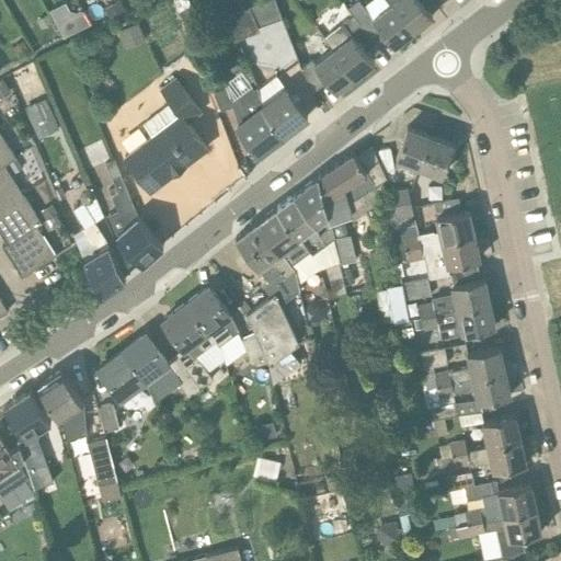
[(126,11),(119,0),(116,0),(103,8),(111,20),(126,11)]
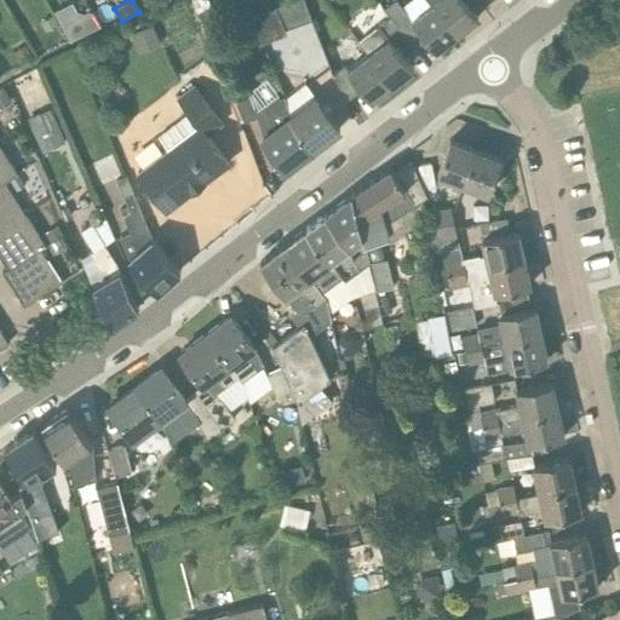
[(253,15),(275,7),(273,0),(254,0),(248,3),(253,15)]
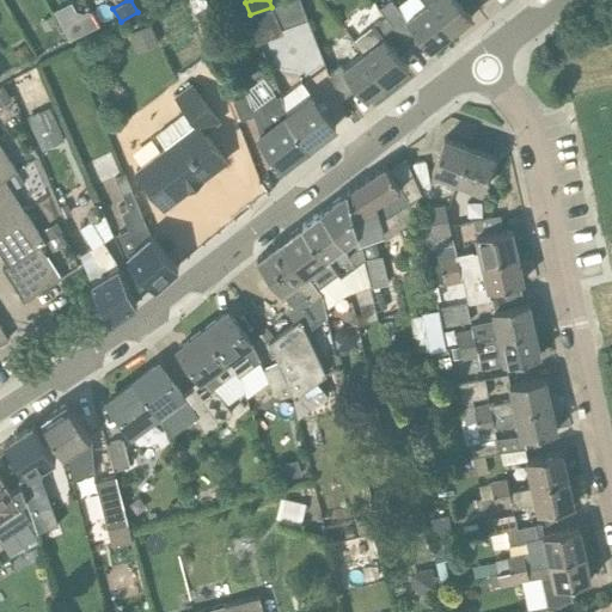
[(258,42),(283,34),(283,32),(282,29),(307,20),(299,0),(291,0),(271,7),(250,14),(249,14),(258,42)]
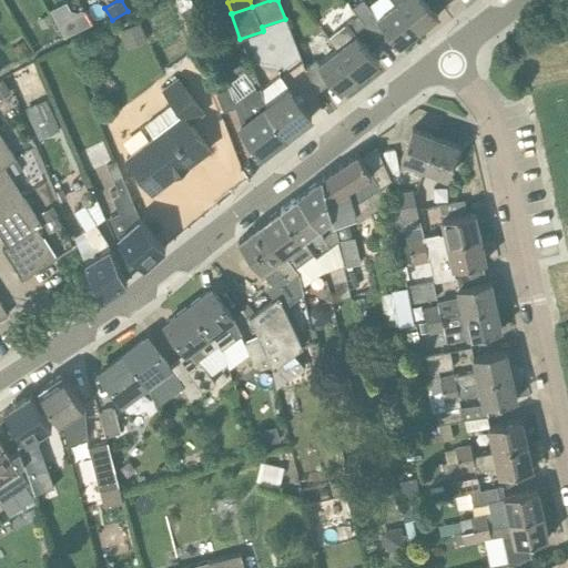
[(363,22),(381,43),(391,36),(399,47),(419,30),(397,3),(377,18),(363,0),(362,0),(353,8),(358,14),(358,16),(363,22)]
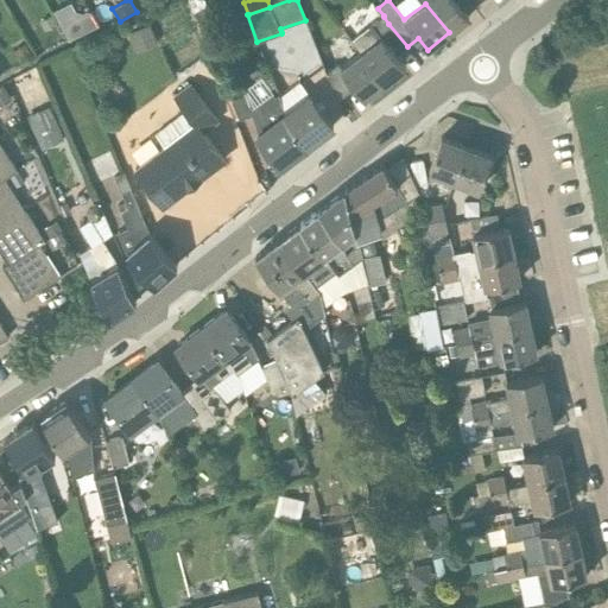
[(429,0),(425,4),(449,32),(468,17),(460,6),(466,0),(429,0)]
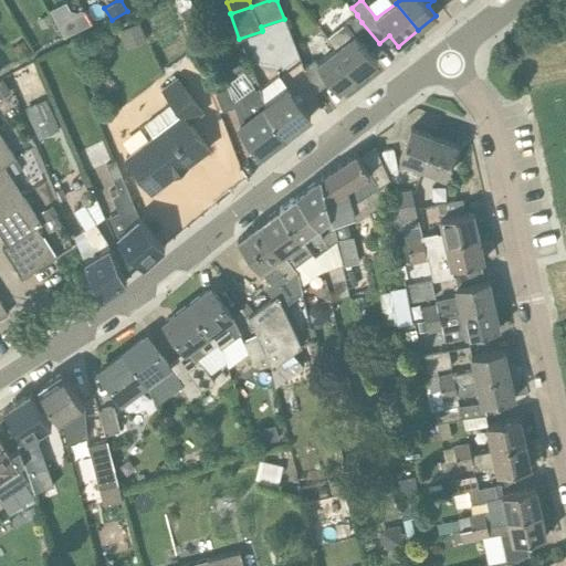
[(53,23),(49,13),(37,20),(41,29),(53,23)]
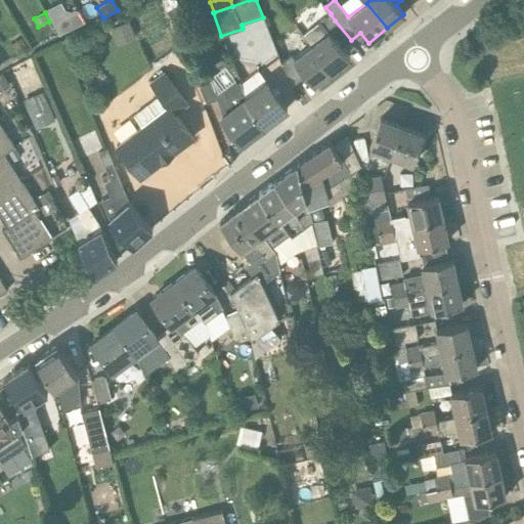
[(312,45),(333,71),(349,57),(341,47),(351,40),(335,20),(331,14),(304,34),(312,45)]
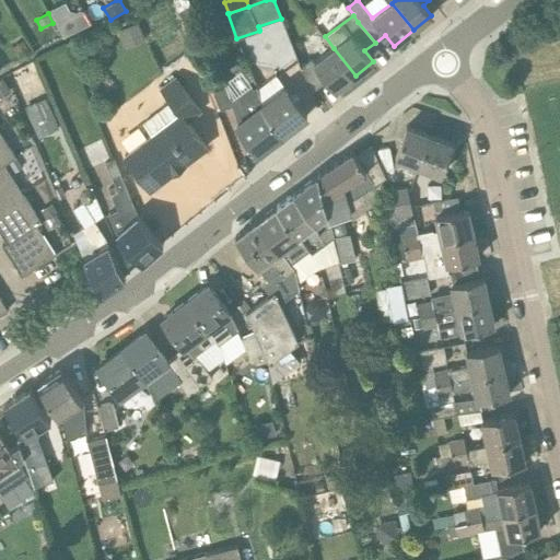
[(78,30),(72,20),(67,18),(57,23),(63,37),(78,30)]
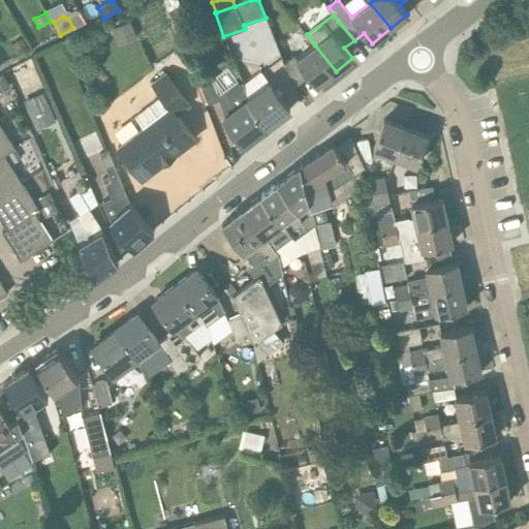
[(113,28),(119,44),(136,38),(131,22),(113,28)]
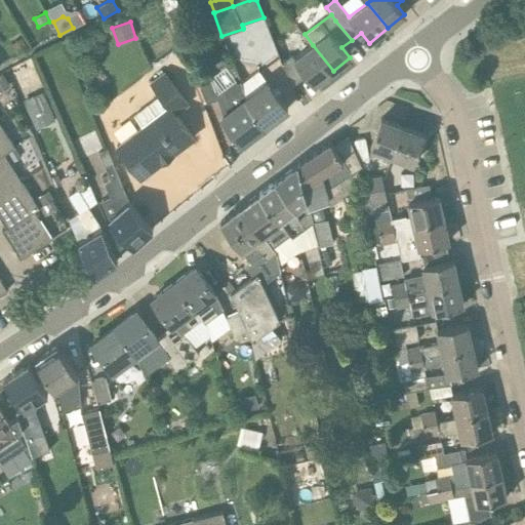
[(27,47),(22,38),(11,44),(16,52),(27,47)]
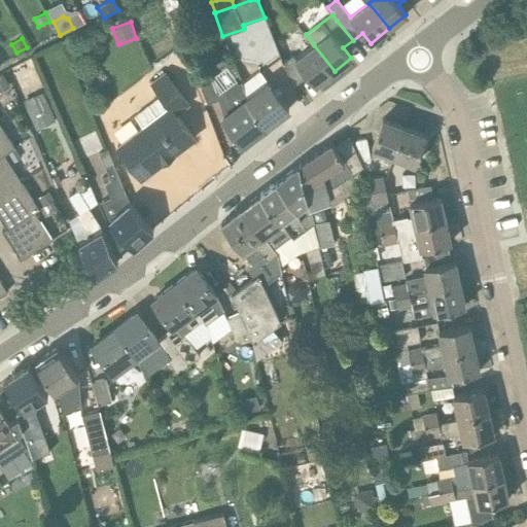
[(284,64),(285,68),(292,88),(307,76),(315,86),(335,71),(314,45),(296,59),(294,57),(284,64)]
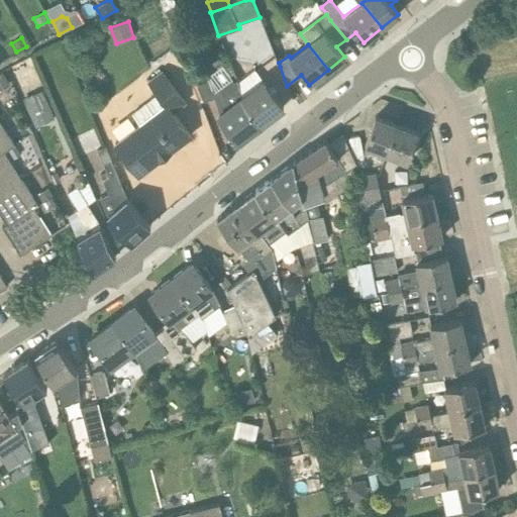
[(140,124),(115,143),(139,175),(160,160),(160,156),(167,150),(171,151),(191,135),(173,112),(186,102),(163,70),(147,81),(158,95),(132,113),(140,124)]
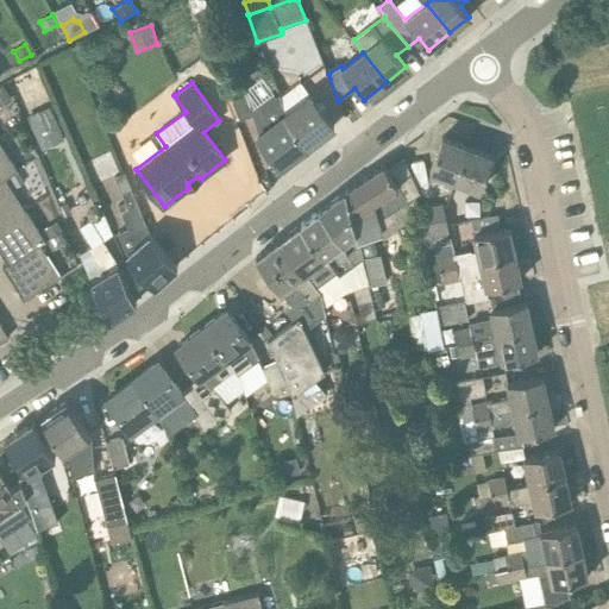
[(252,114),(259,132),(256,135),(281,167),(308,146),(283,114),(283,112),(281,95),(276,98),(274,94),(257,106),(255,101),(251,105),(243,83),(228,89),(240,119),(252,114)]
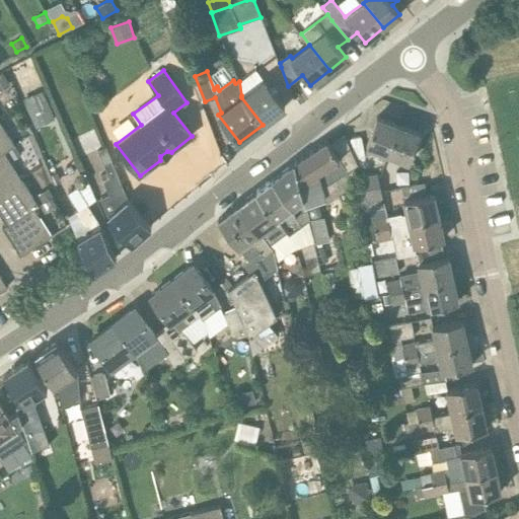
[(0,90),(10,84),(2,72),(0,73),(0,90)]
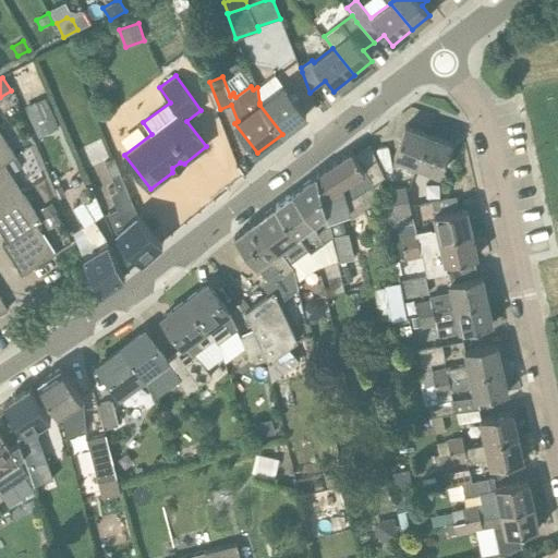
[(259,105),(282,134),(306,116),(283,86),(259,102),(259,105)]
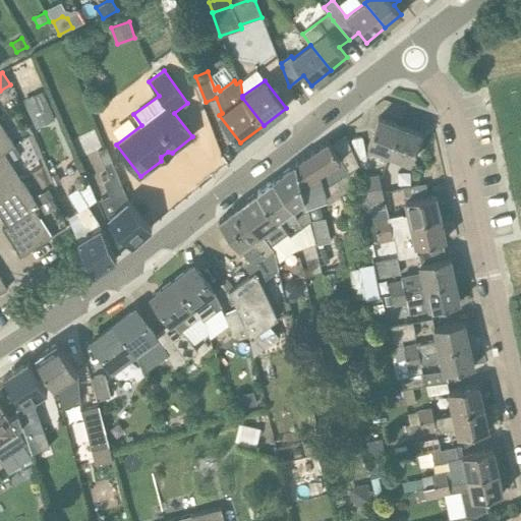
[(43,90),(23,98),(36,127),(55,119),(43,90)]
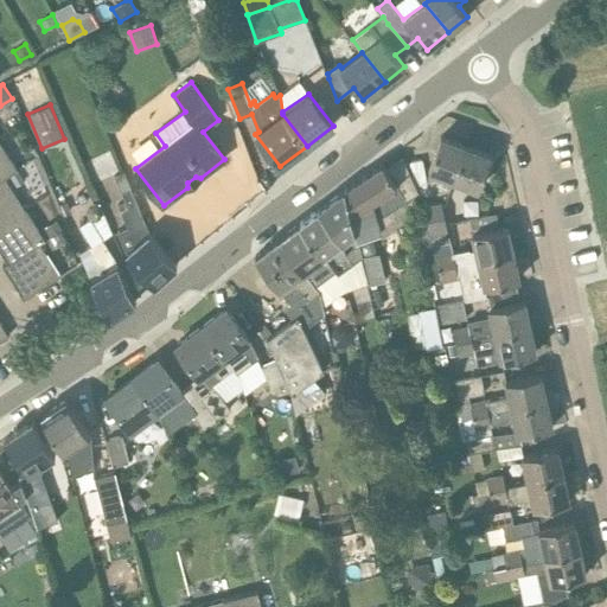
[(428,171),(453,180),(466,147),(440,138),(428,171)]
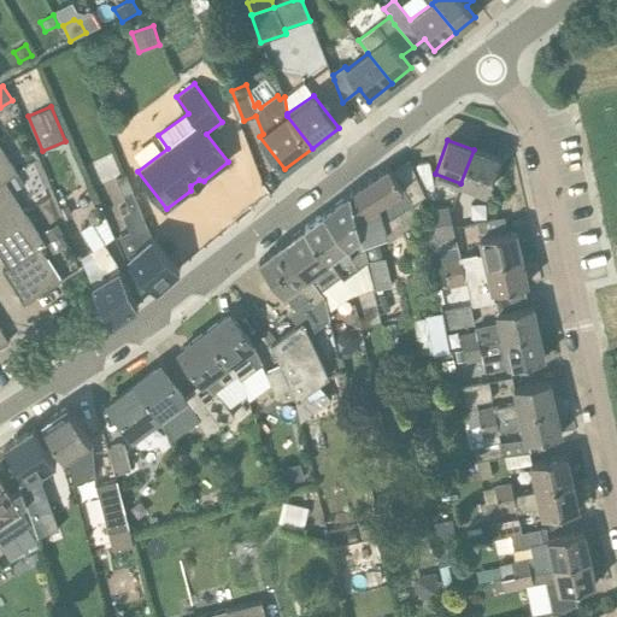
[(0,182),(17,171),(0,145),(0,182)]
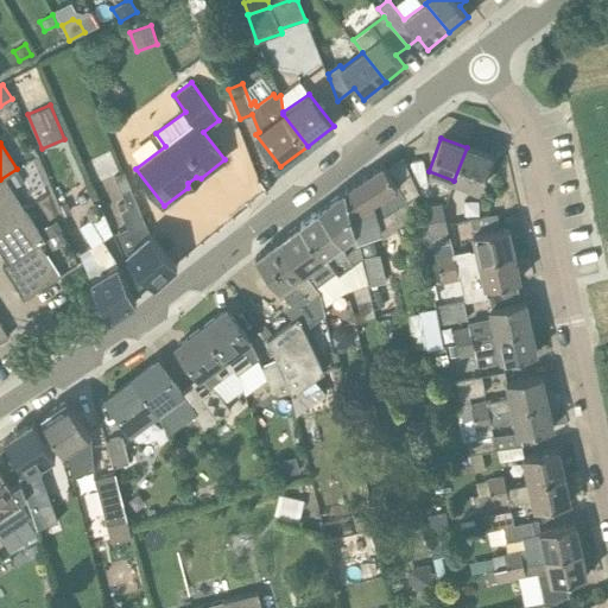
[(467,147),(454,181),(480,190),(492,157),(467,147)]
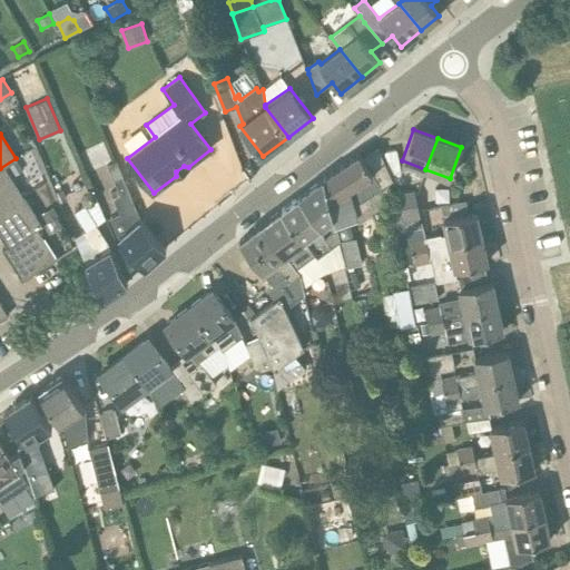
[(390,175),(401,173),(400,170),(396,149),(384,151),(387,170),(390,175)]
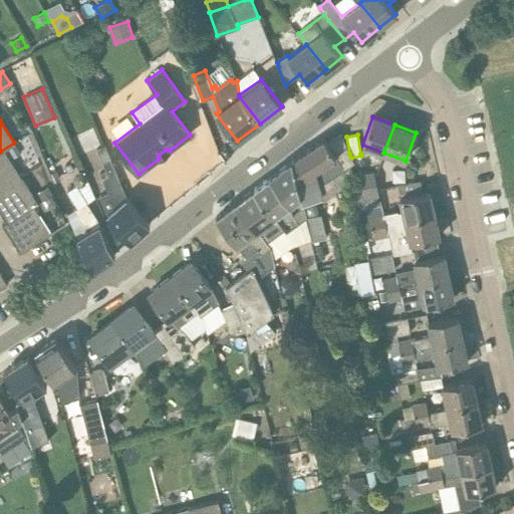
[(342,170),(354,163),(341,136),(327,145),(323,139),(291,160),(302,202),(323,197),(322,193),(335,185),(334,182),(346,174),(342,170)]
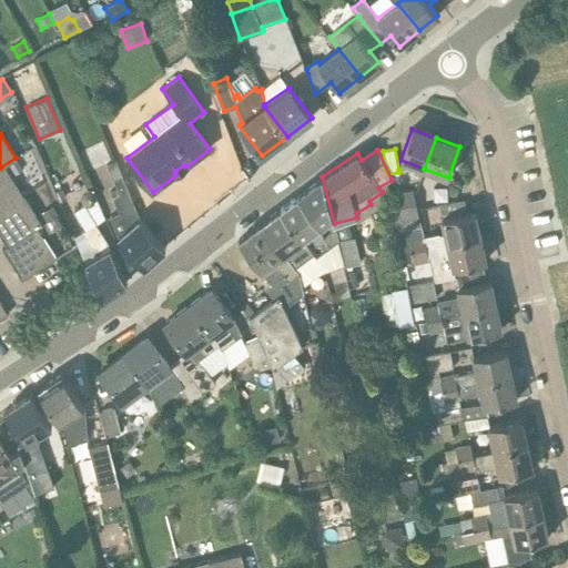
[(0,209),(22,195),(4,166),(17,159),(16,158),(0,168),(0,209)]
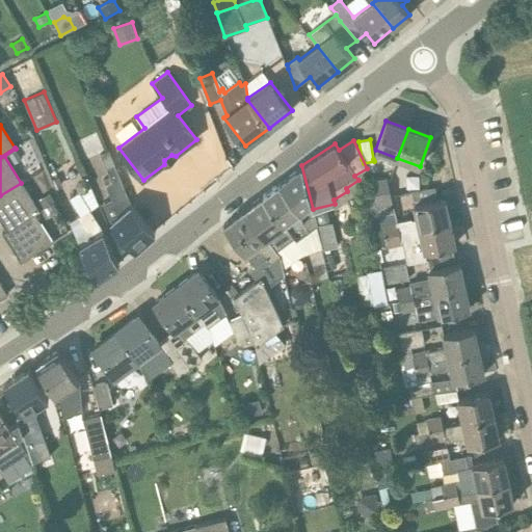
[(317,225),(313,209),(301,165),(278,183),(299,210),(298,211),(308,231),(296,240),(302,255),(322,247),(317,225)]
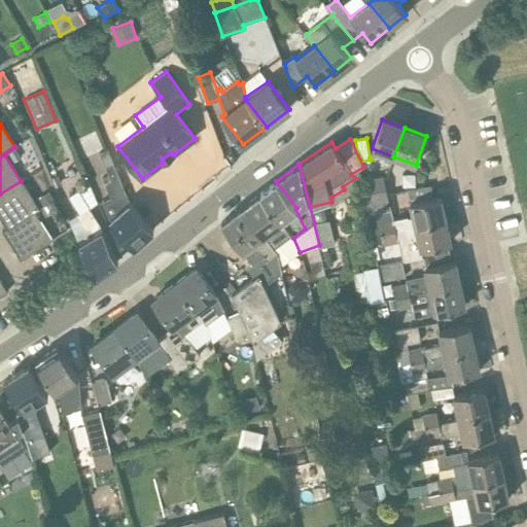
[(118,212),(109,219),(134,247),(153,230),(130,203),(113,165),(105,168),(111,175),(104,178),(118,212)]
